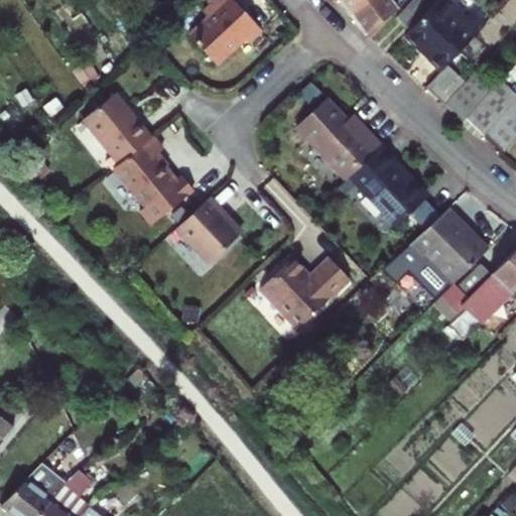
[(246,41),(249,44),(264,31),(236,0),(218,0),(205,11),(211,17),(190,35),(218,67),(246,41)]
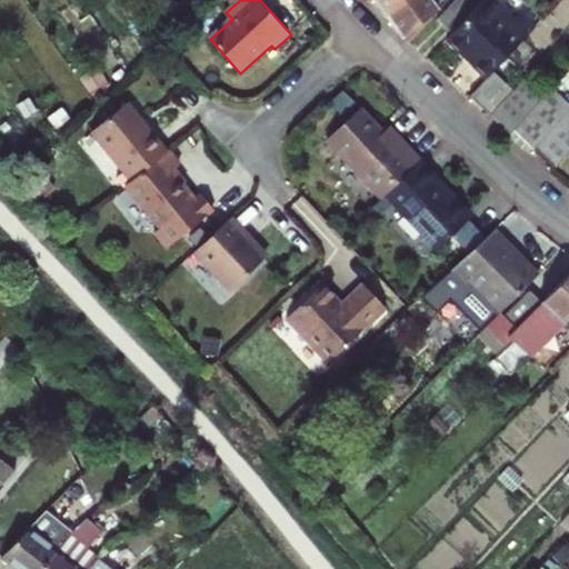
[(375,0),(388,18),(411,0),(375,0)]
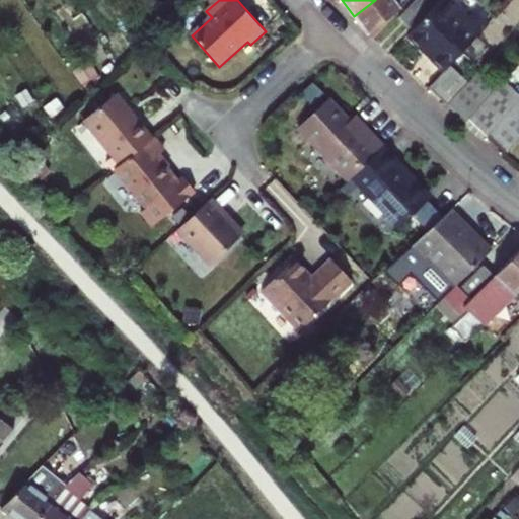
[(375,0),(354,16),(370,32),(399,11),(410,0),(375,0)]
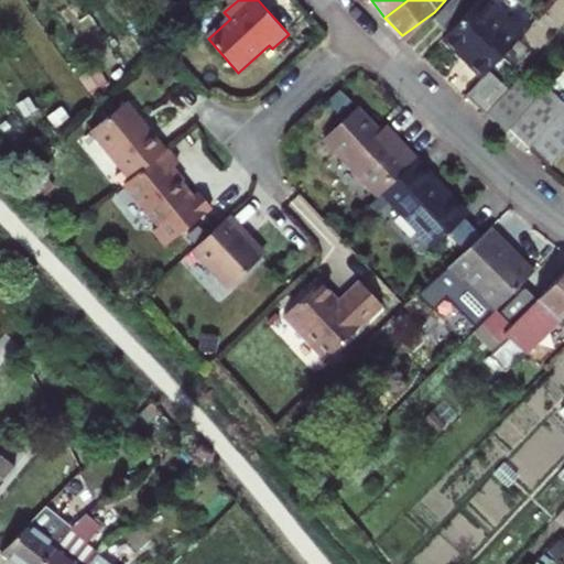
[(454,0),(435,20),(451,34),(474,9),(464,0),(454,0)]
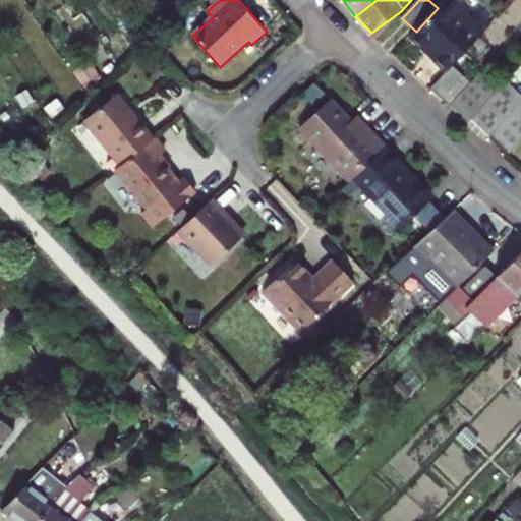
[(416,32),(411,37),(425,50),(431,49),(439,56),(436,59),(448,70),(453,65),(491,24),(482,16),(476,16),(473,19),(453,0),(445,0),(438,8),(416,32)]
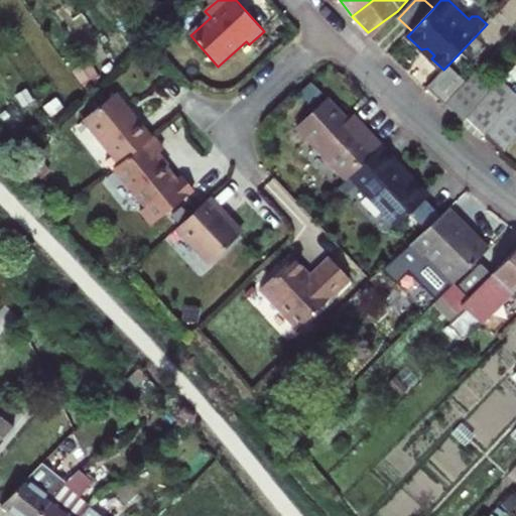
[(427,48),(421,49),(431,58),(434,55),(427,48)]
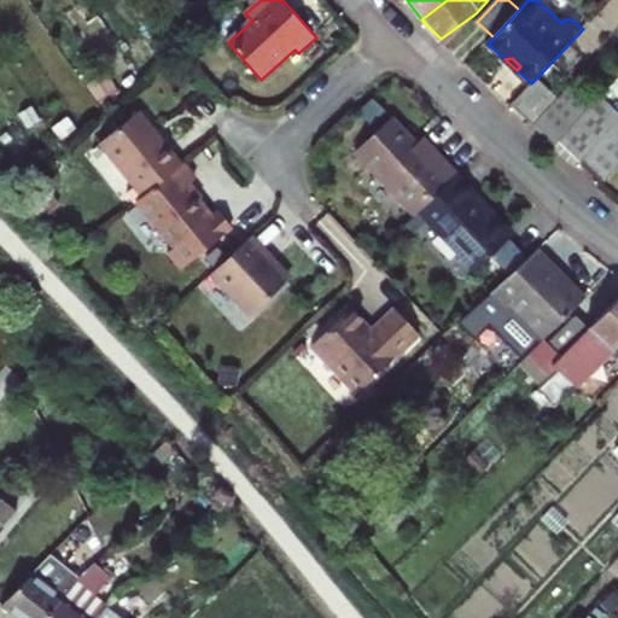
[(111,81),(122,95),(141,79),(129,65),(111,81)]
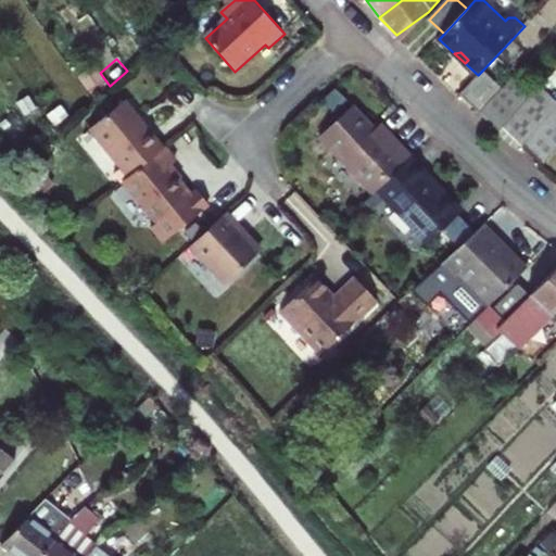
[(478,75),(462,92),(481,111),(503,88),(483,70),(478,75)]
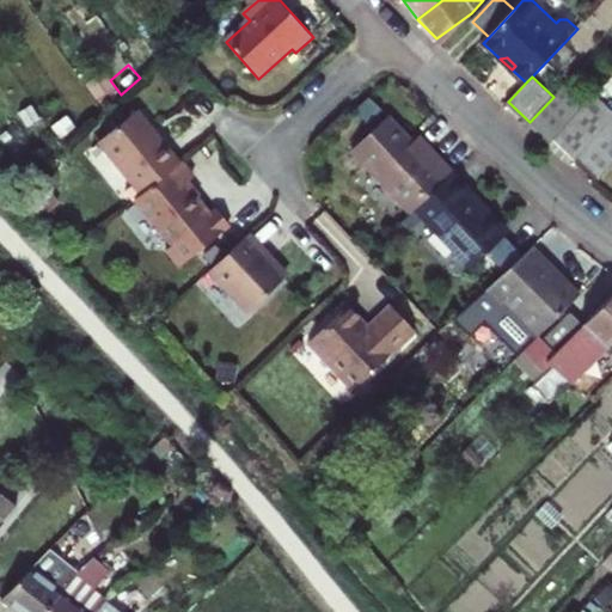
[(530,122),(528,122),(551,142),(555,138),(585,106),(563,86),(554,97),(530,122)]
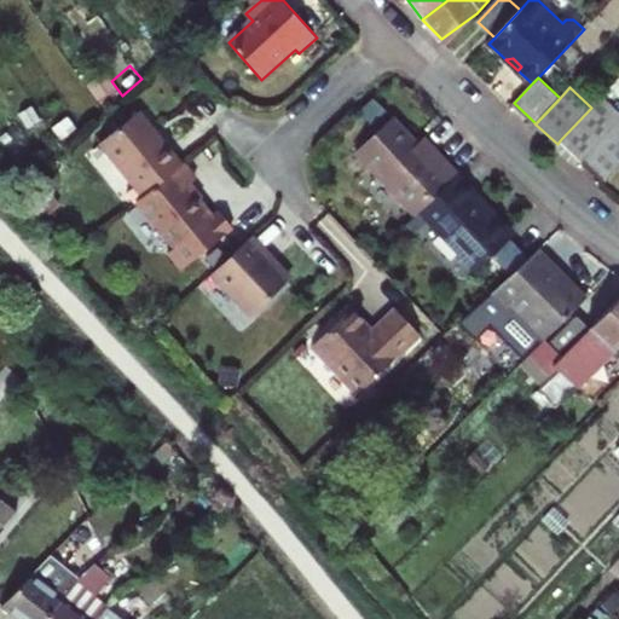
[(584,160),(618,122),(618,100),(608,91),(591,108),(561,139),(584,160)]
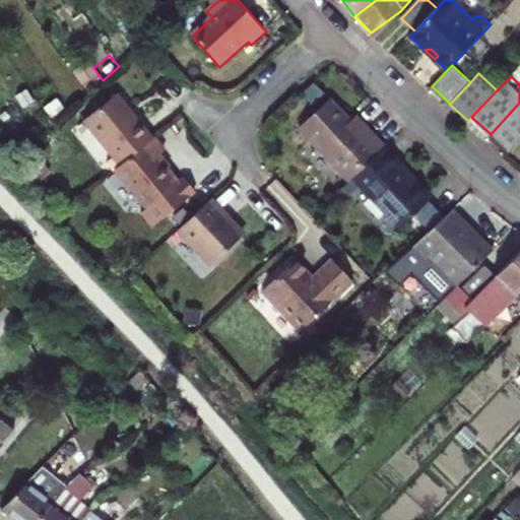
[(333,98),(302,127),(329,157),(350,181),(388,146),(368,125),(363,129),(354,121),(333,98)]
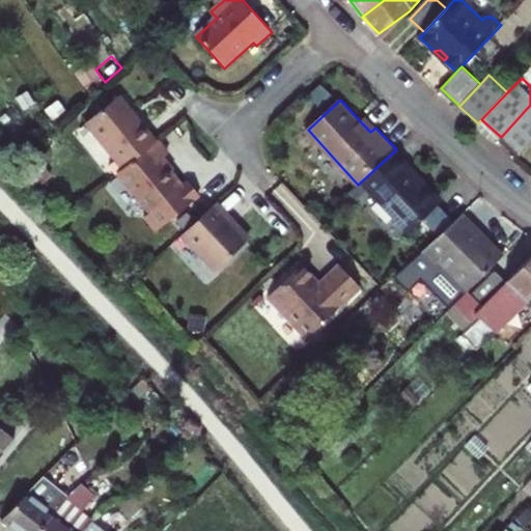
[(60,123),(73,114),(72,111),(64,102),(52,111),(60,123)]
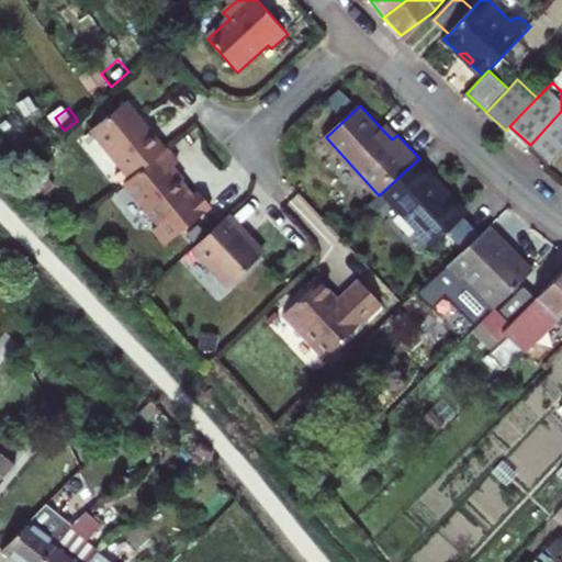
[(127,108),(93,138),(130,178),(166,149),(127,108)]
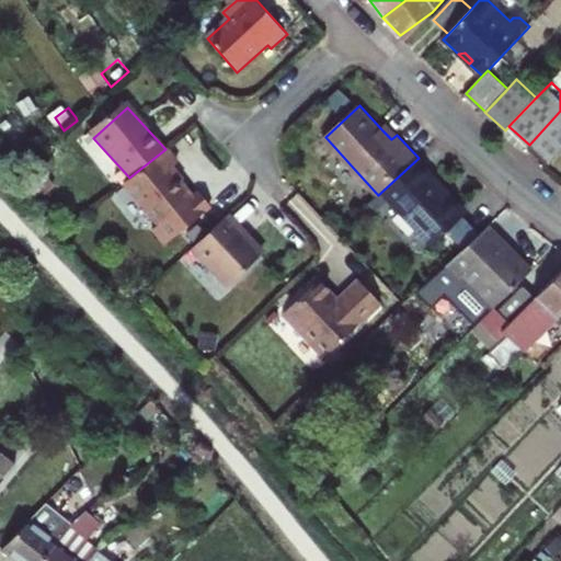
[(560,152),(560,111),(529,145),(551,163),(560,152)]
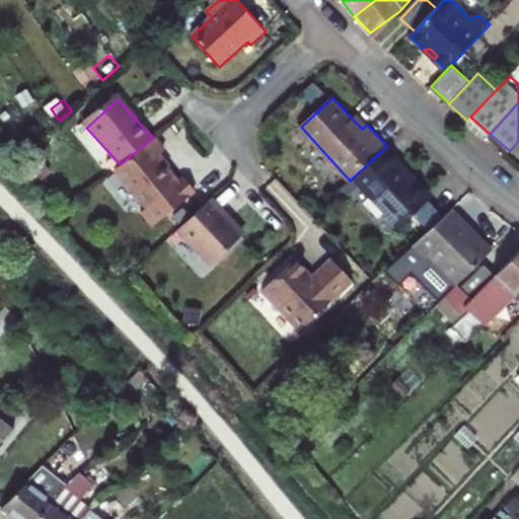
[(354,121),(362,129),(367,125),(359,116),(354,121)]
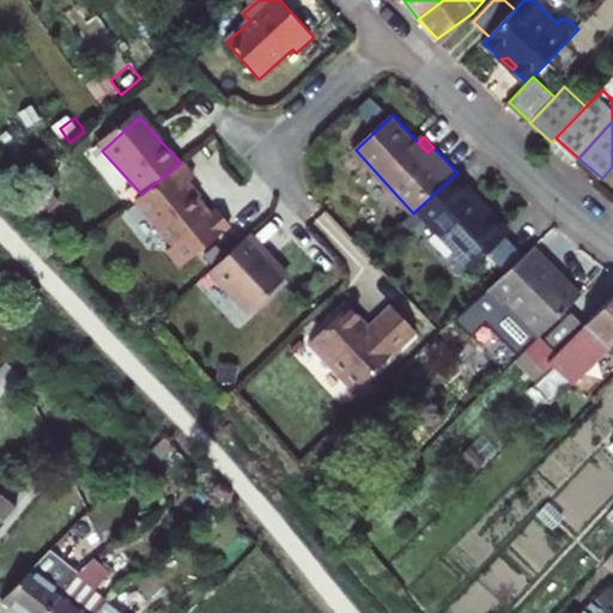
[(198,181),(181,163),(141,194),(135,199),(180,249),(175,254),(190,271),(238,228),(223,211),(217,217),(190,187),(198,181)]
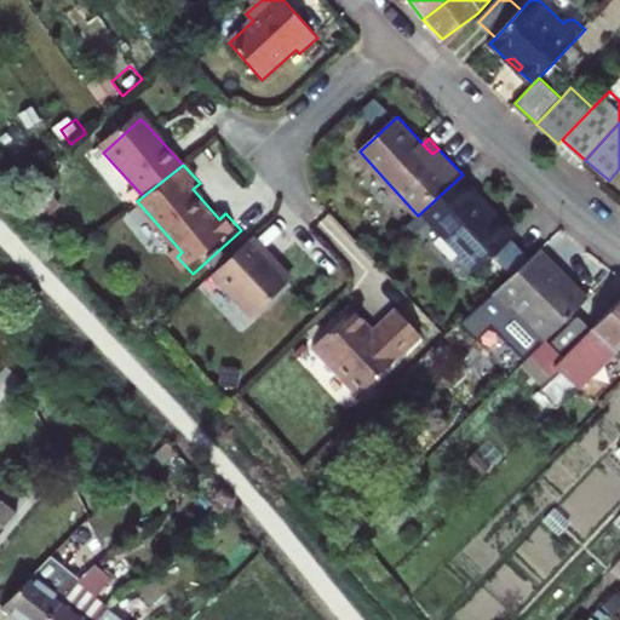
[(492,207),(463,174),(418,216),(408,225),(415,234),(430,220),(477,271),(512,240),(487,211),(492,207)]
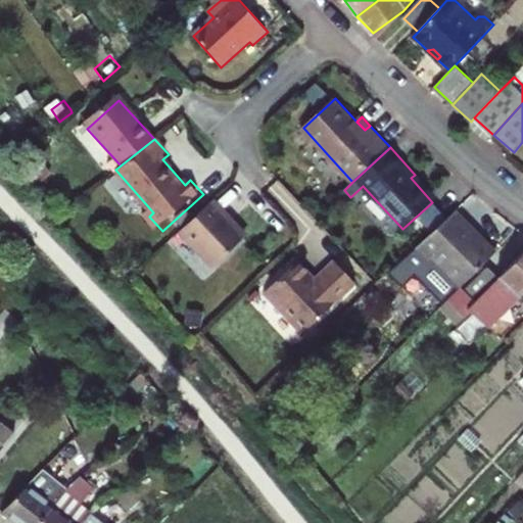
[(344,190),(352,182),(331,158),(320,168),(341,192),(344,190)]
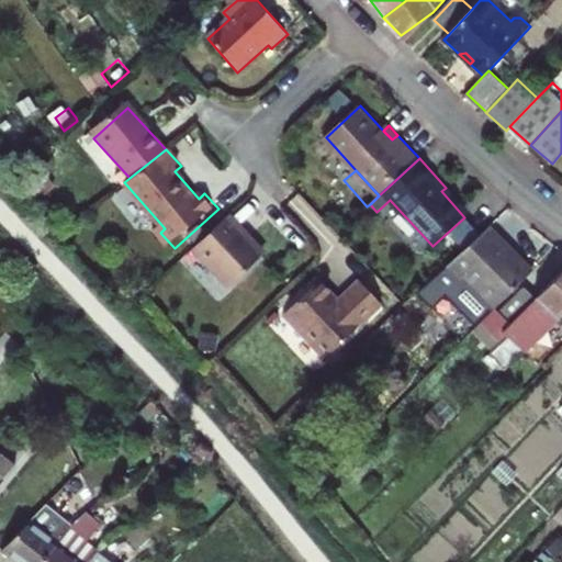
[(441,191),(464,217),(469,213),(446,188),(441,191)]
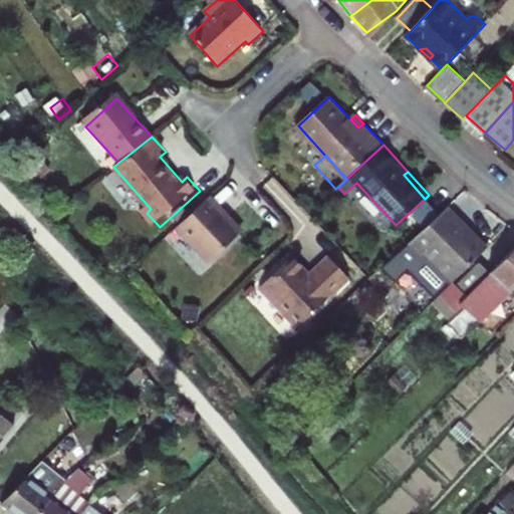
[(240,237),(218,212),(220,211),(209,199),(176,229),(208,265),(240,237)]
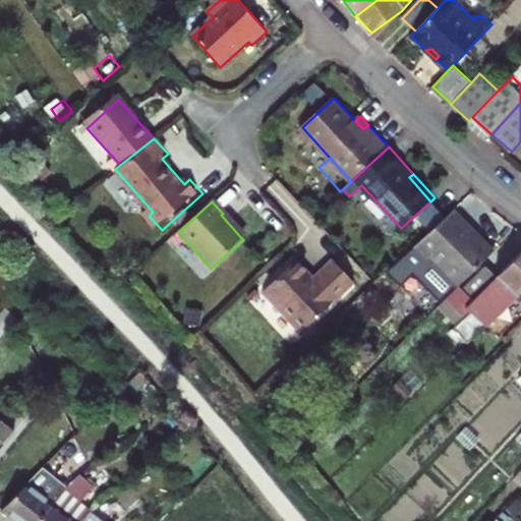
[(389,271),(404,287),(416,275),(442,303),(497,248),(480,230),(476,233),(466,221),(469,218),(459,207),(389,271)]
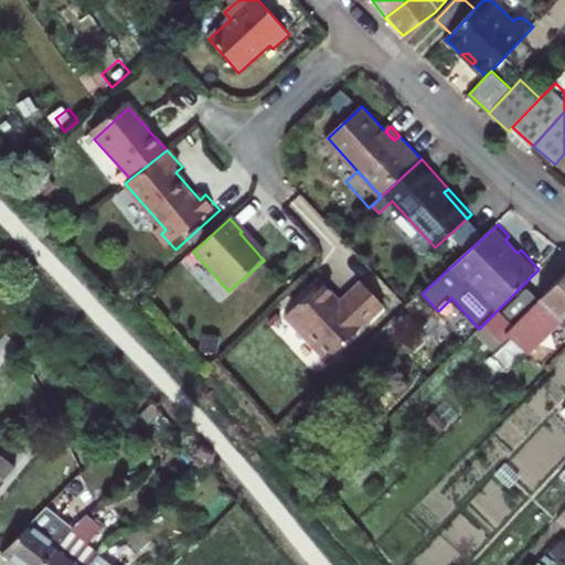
[(505,240),(516,253),(521,249),(509,236),(505,240)]
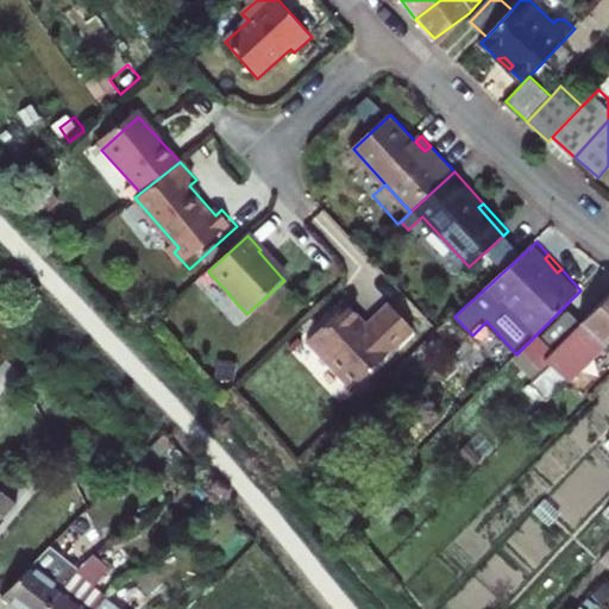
[(532,385),(548,401),(608,341),(608,295),(582,324),(571,313),(544,341),(554,351),(545,360),(550,365),(532,385)]
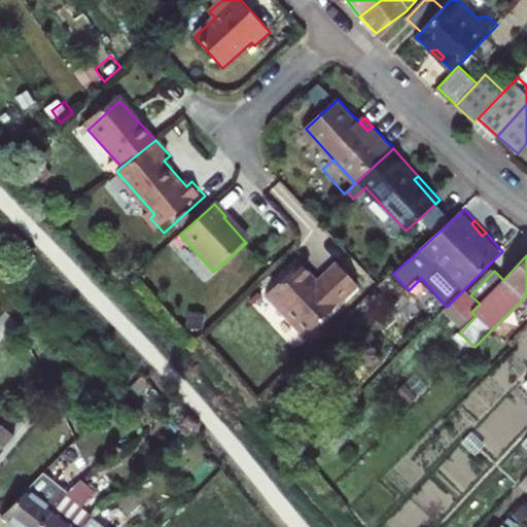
[(264,295),(302,337),(356,287),(336,264),(315,282),(297,264),(264,295)]
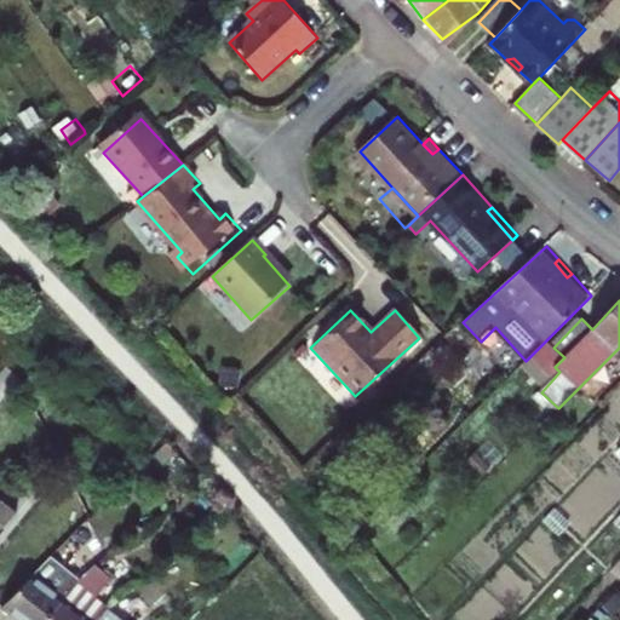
[(0,382),(0,403),(17,386),(6,375),(0,382)]
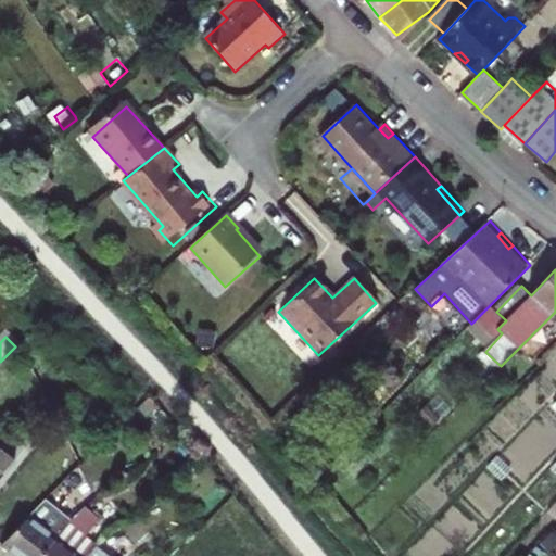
[(0,480),(14,464),(0,452),(0,443),(2,441),(0,439),(0,480)]
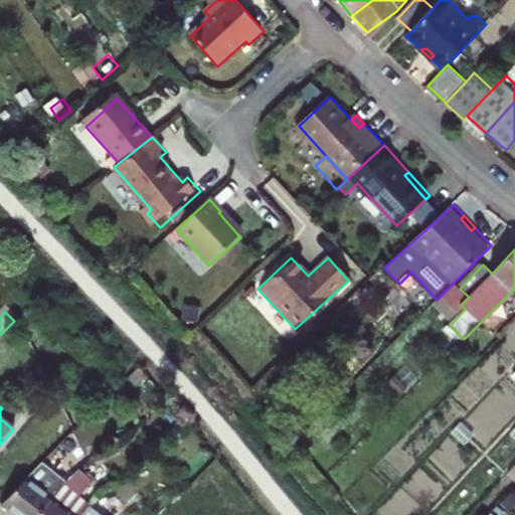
[(53,450),(72,469),(86,451),(73,430),(53,450)]
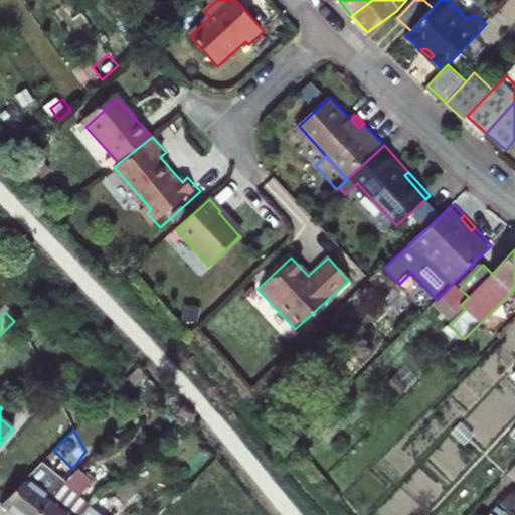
[(40,464),(1,504),(16,514),(38,514),(61,484),(63,481),(40,464)]
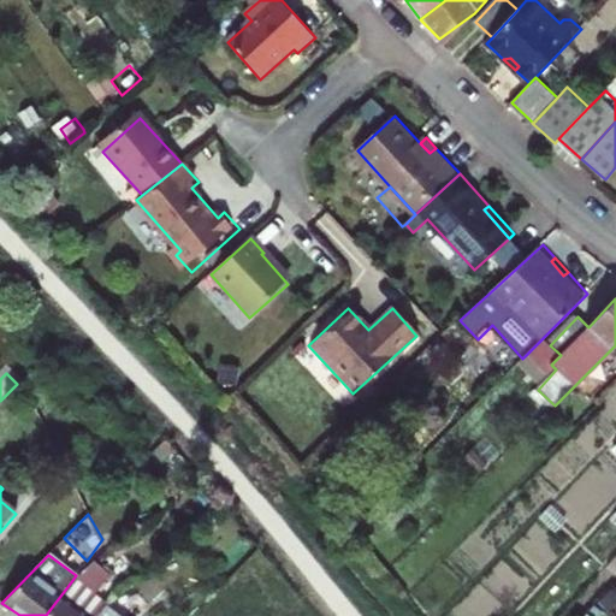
[(94,615),(105,603),(73,579),(46,615),(94,615)]
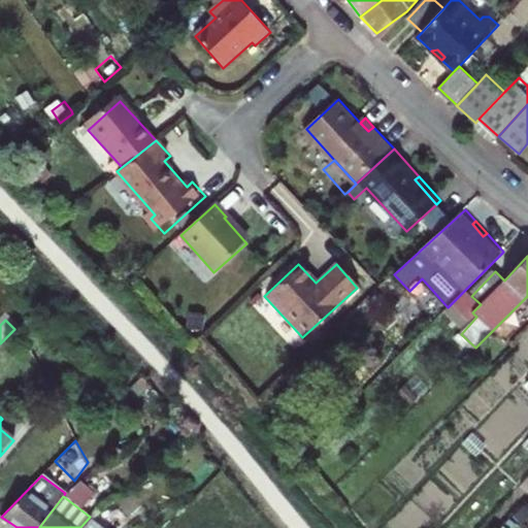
[(104,527),(90,517),(80,527),(104,527)]
